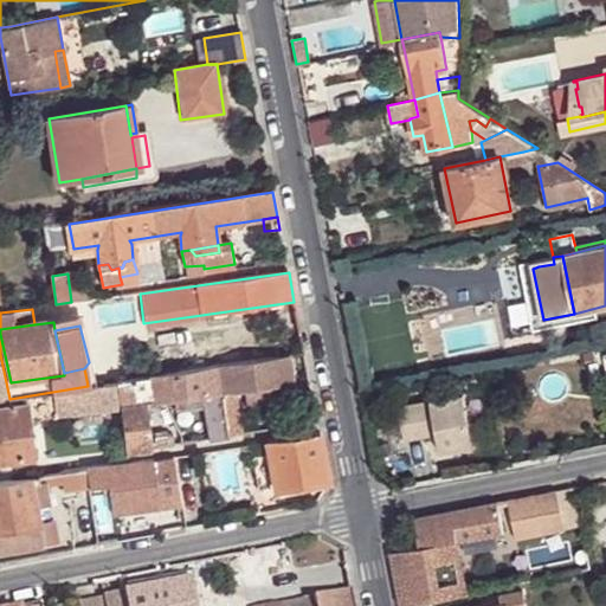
[(599,360),(597,348),(588,350),(591,362),(599,360)]
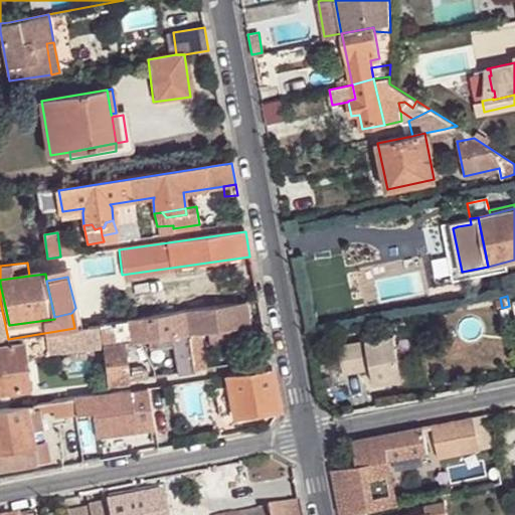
[(0,339),(8,339),(0,301),(0,339)]
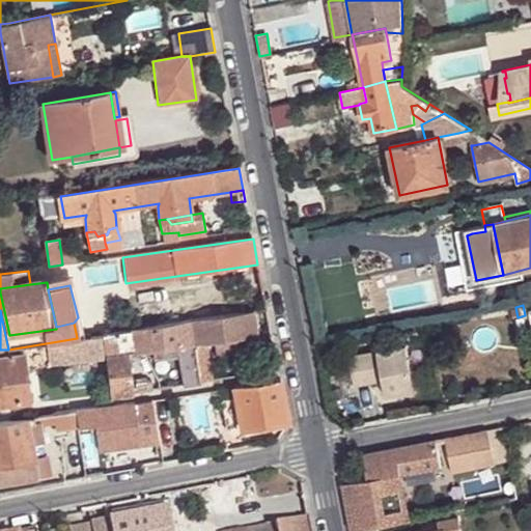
[(254,312),(193,322),(197,345),(207,343),(216,341),(238,338),(258,336),(254,312)]
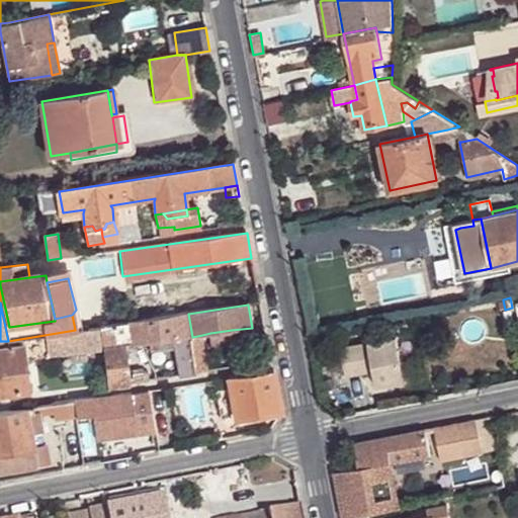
[(188,314),(102,326),(102,328),(104,347),(124,344),(124,346),(175,339),(192,337),(188,314)]
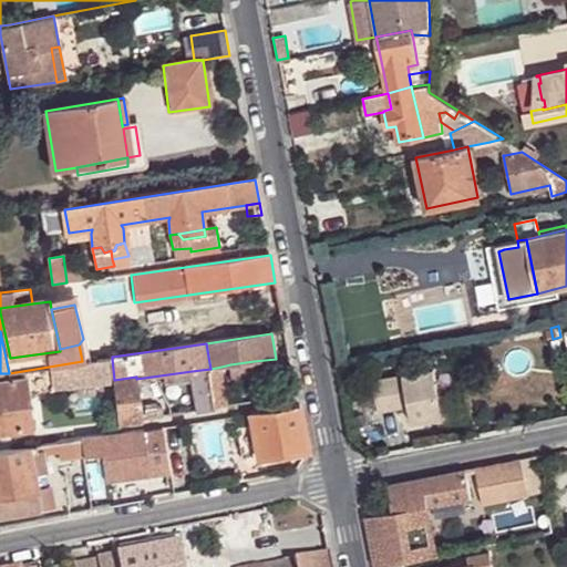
[(114,380),(112,359),(50,368),(52,378),(53,390),(114,382),(114,380)]
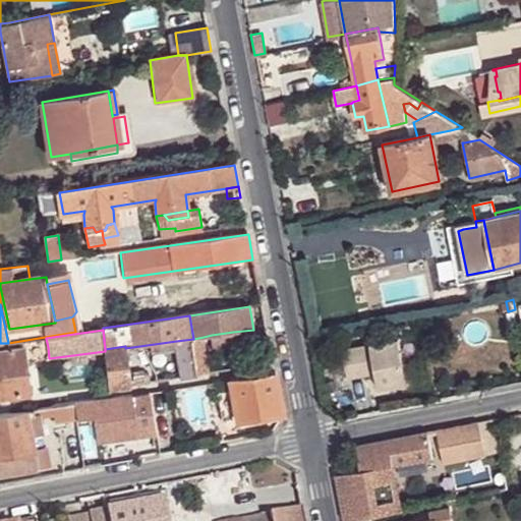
[(233,332),(212,335),(214,348),(235,345),(233,332)]
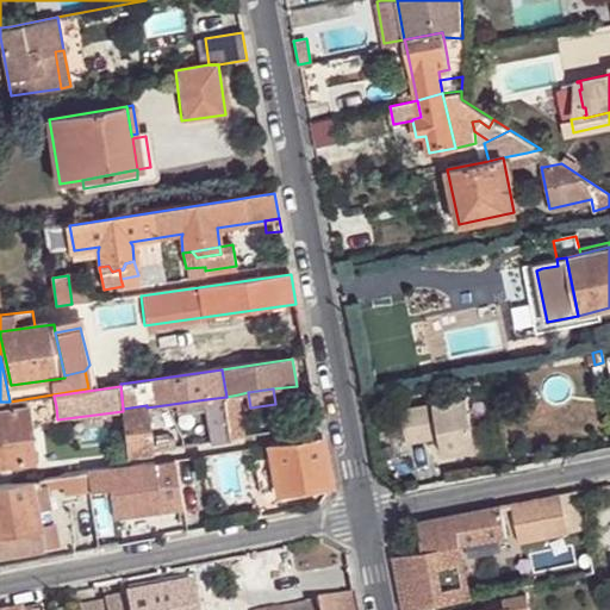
[(238,394),(226,397),(232,440),(243,437),(238,394)]
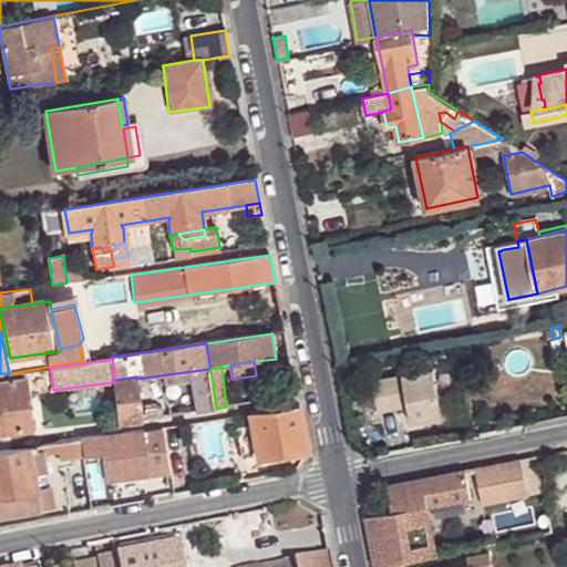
[(24,372),(26,381),(27,385),(45,383),(44,380),(52,378),(50,368),(24,372)]
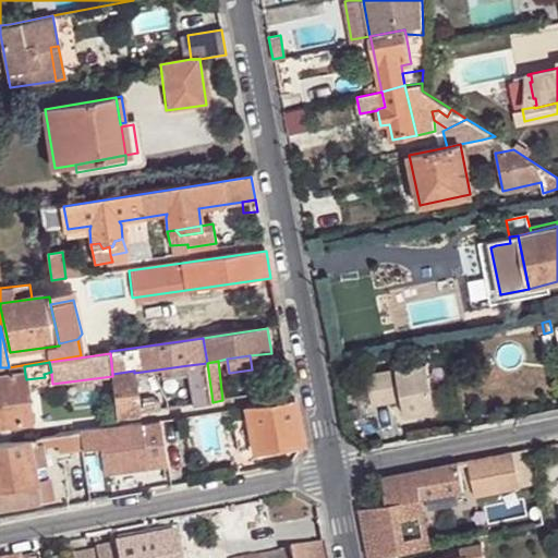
[(213,402),(207,363),(189,365),(189,375),(194,404),(213,402)]
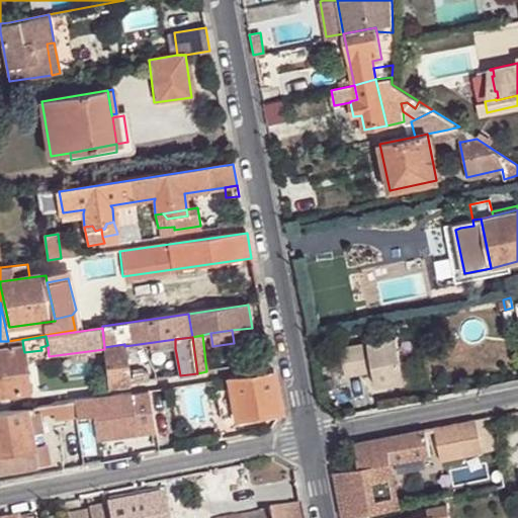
[(0,341),(0,351),(23,348),(22,340),(8,341),(0,341)]
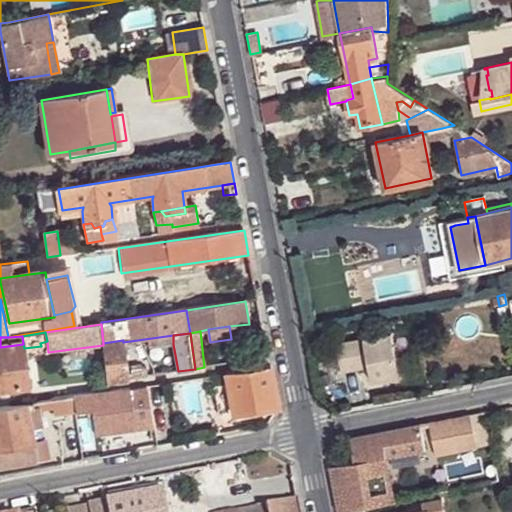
[(400,379),(393,336),(336,348),(338,356),(341,370),(342,374),(370,369),(373,384),(400,379)]
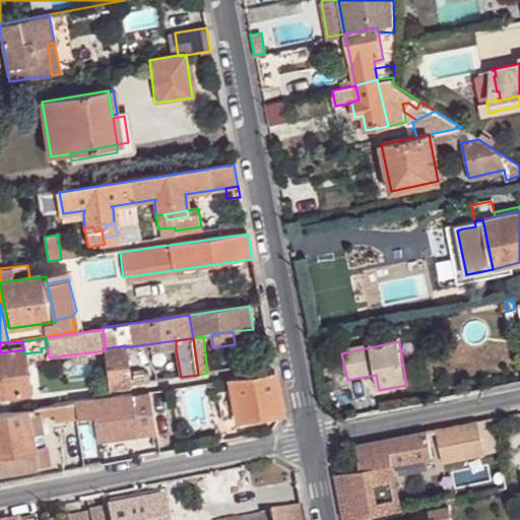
[(125,345),(105,348),(105,350),(109,387),(129,384),(125,347),(125,345)]
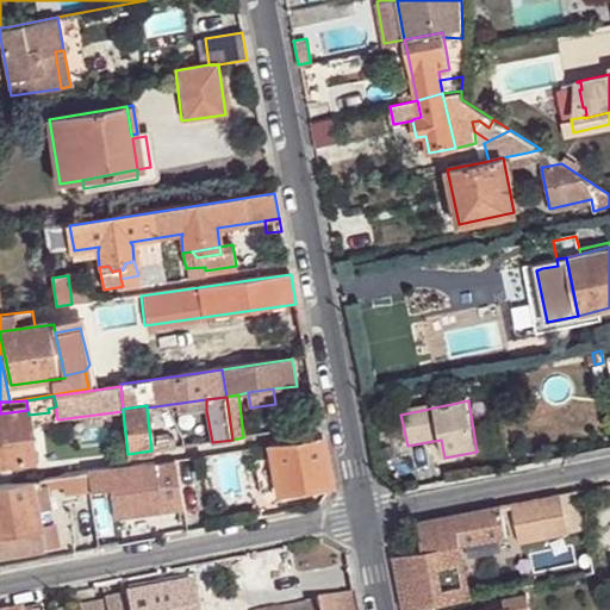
[(27,410),(0,414),(0,466),(35,462),(29,415),(27,410)]
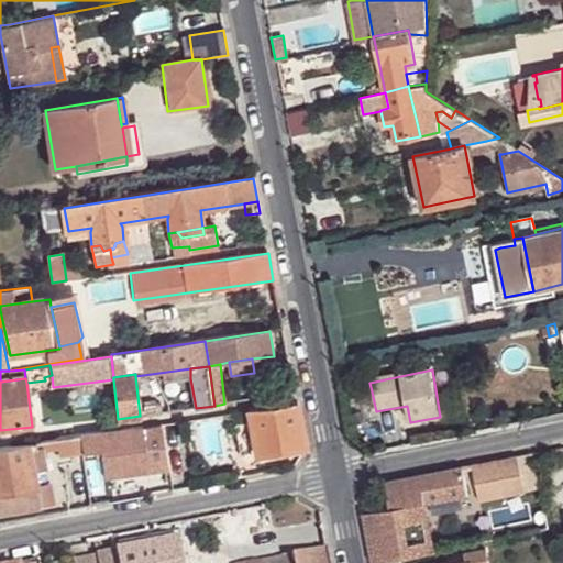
[(375,407),(372,392),(360,394),(363,409),(375,407)]
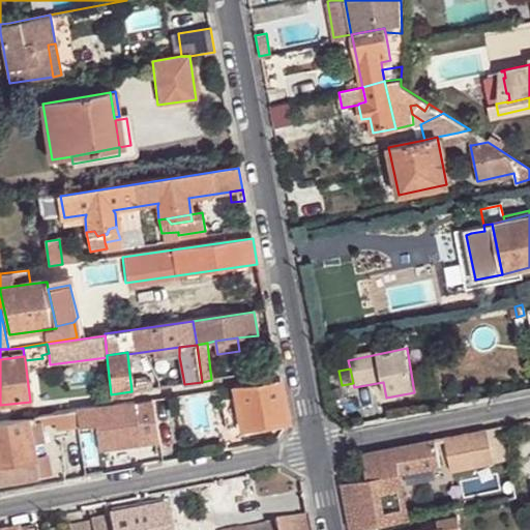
[(288,418),(280,380),(234,387),(241,425),(288,418)]
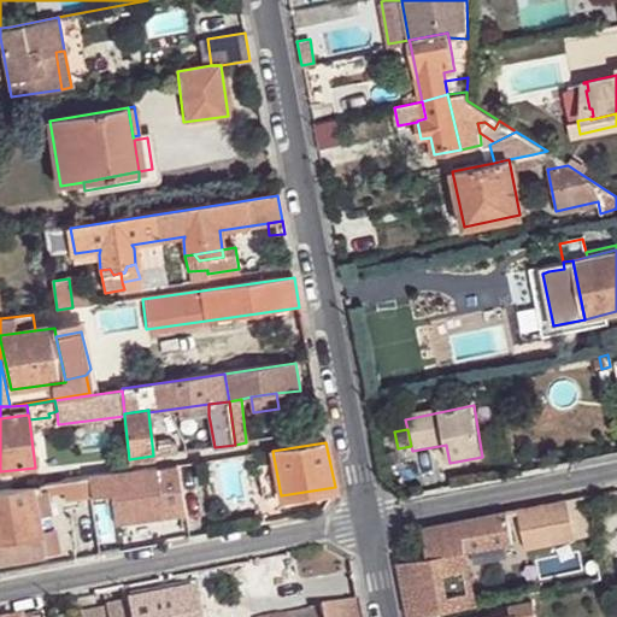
[(177,465),(87,479),(90,497),(90,503),(111,499),(116,527),(162,519),(159,509),(183,504),(177,465)]
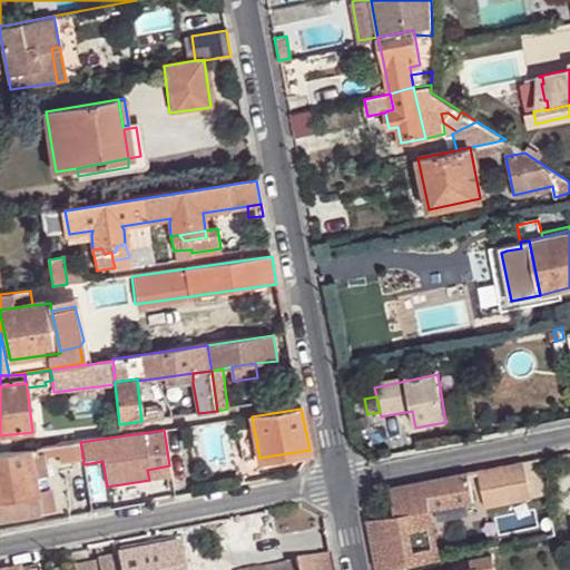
[(80,442),(29,451),(29,455),(46,452),(47,455),(62,453),(65,461),(84,459),(80,442)]
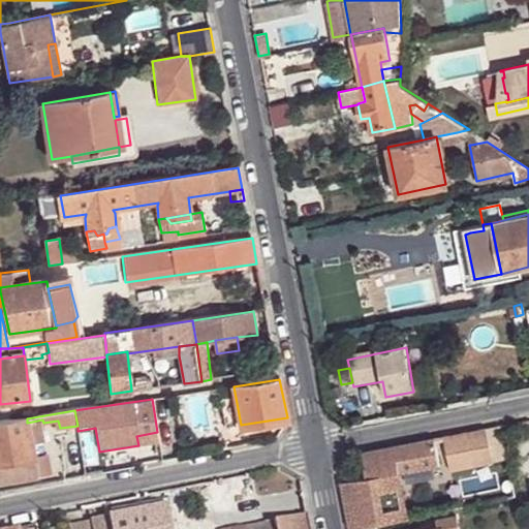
[(285,427),(287,417),(241,425),(242,433),(285,427)]
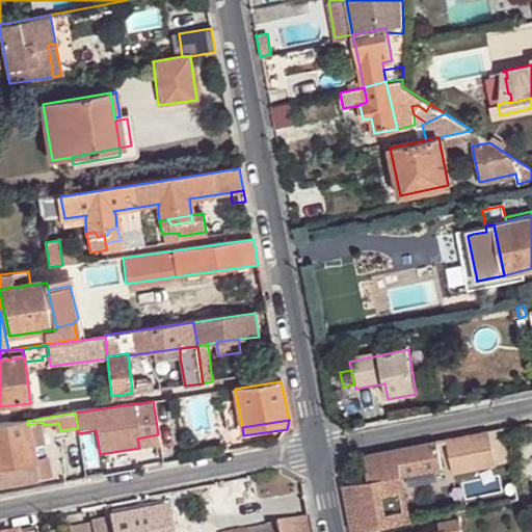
[(27,421),(0,424),(0,467),(33,462),(32,457),(30,445),(27,425),(27,421)]
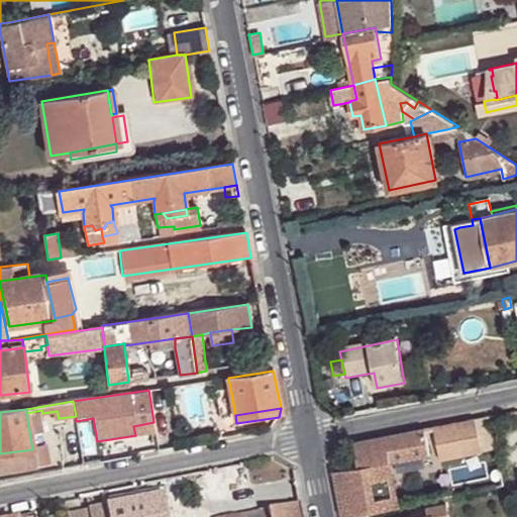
[(41,410),(26,413),(29,432),(44,429),(42,413),(41,410)]
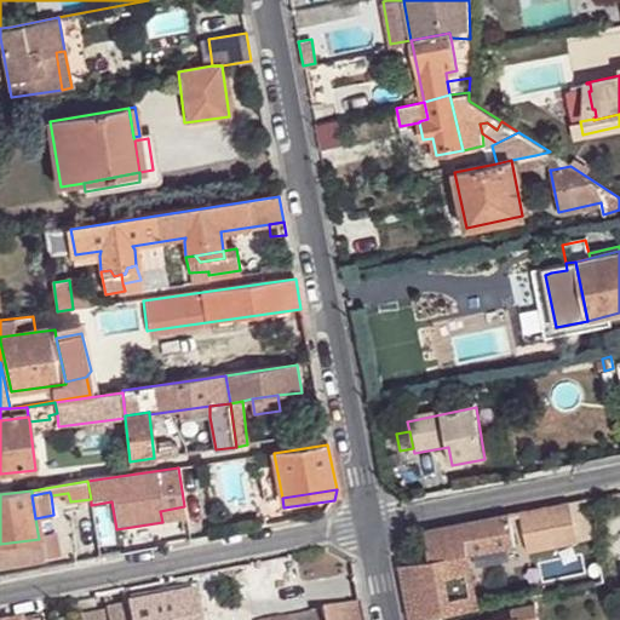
[(587,499),(545,507),(554,546),(595,539),(587,499)]
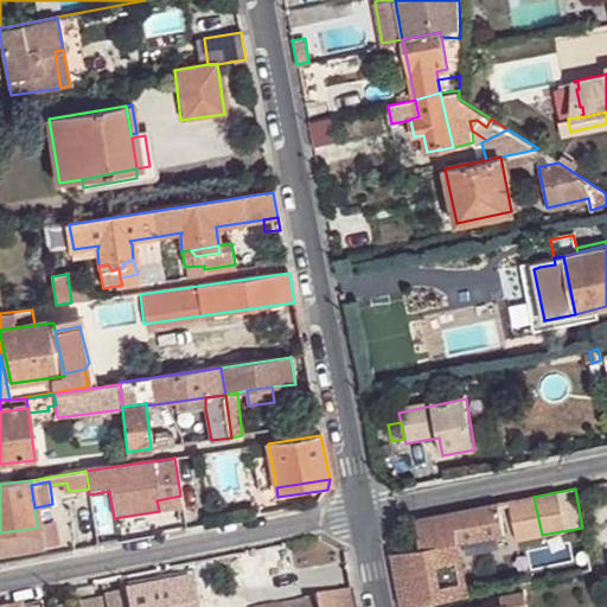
[(181,508),(180,496),(157,500),(159,511),(181,508)]
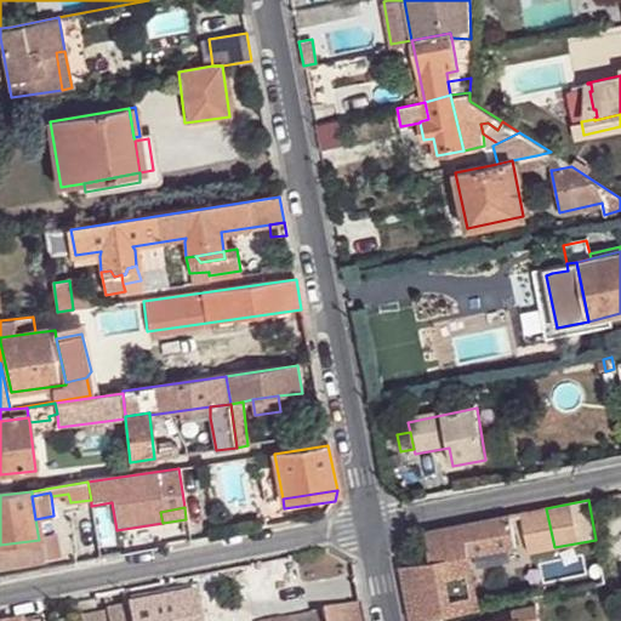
[(546,508),(520,513),(527,546),(528,552),(554,547),(546,508)]
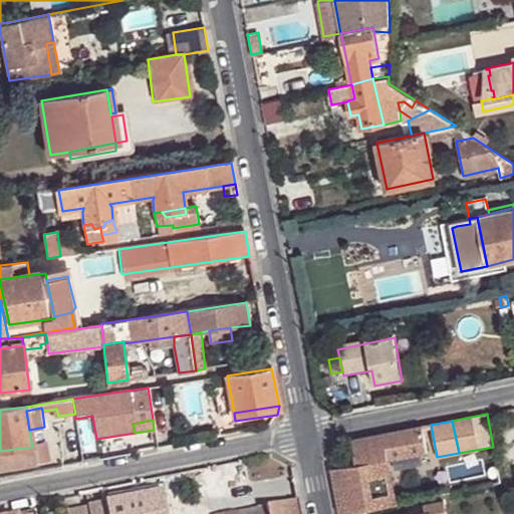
[(431,425),(422,426),(427,452),(428,454),(436,452),(431,425)]
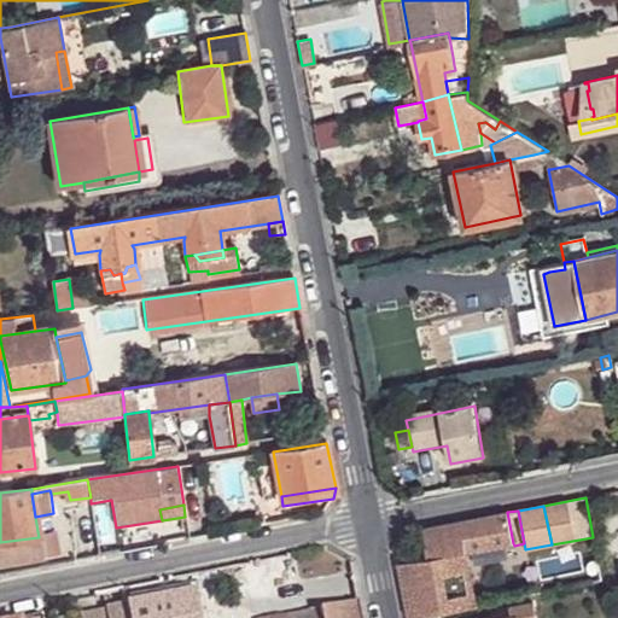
[(400,564),(409,617),(436,612),(476,605),(466,553),(513,543),(507,512),(421,530),(426,558),(400,564)]
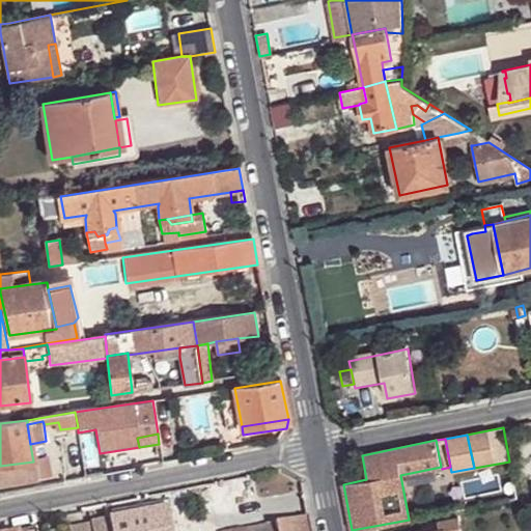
[(47,454),(32,456),(33,462),(36,476),(51,474),(47,454)]
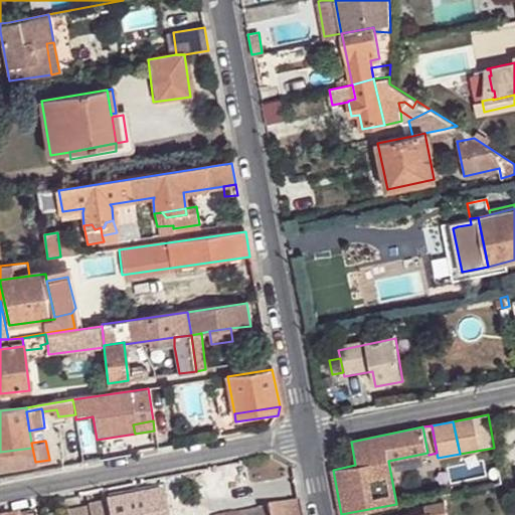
[(0,467),(35,462),(32,448),(0,452),(0,467)]
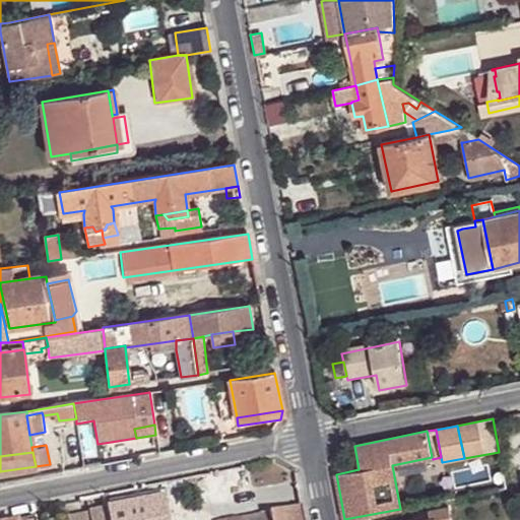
[(226,470),(198,475),(200,488),(229,482),(226,470)]
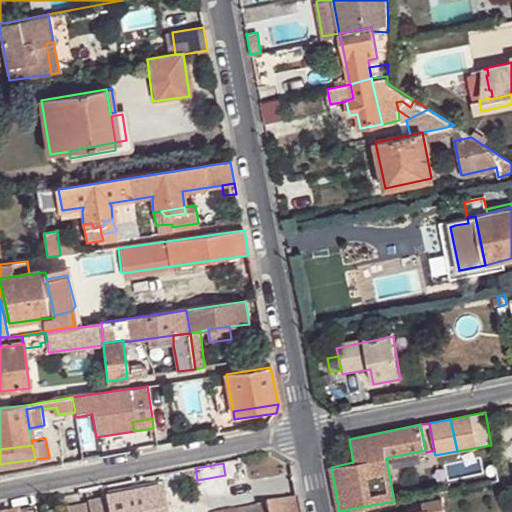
[(164,511),(160,490),(104,500),(106,511),(164,511)]
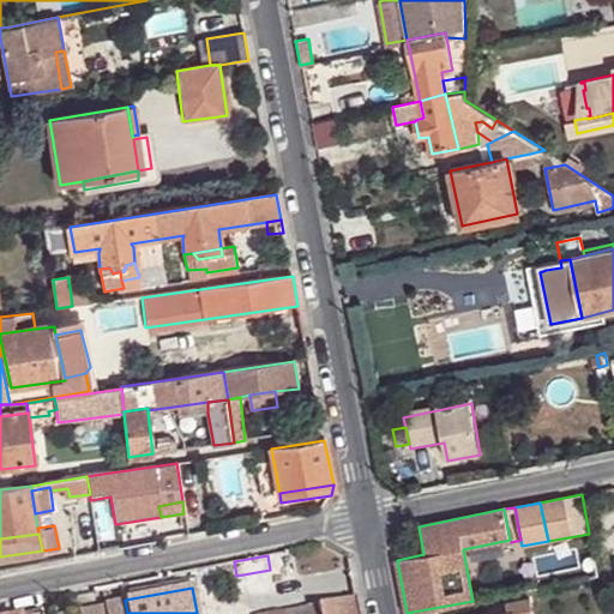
[(357,613),(355,597),(318,605),(318,613),(357,613)]
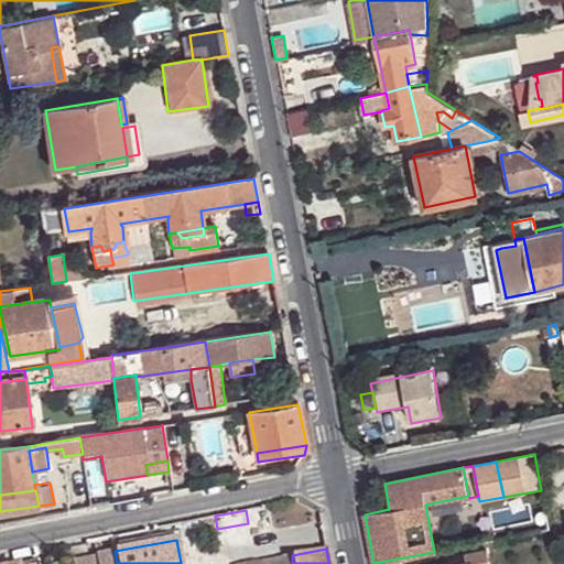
[(488,563),(486,550),(465,554),(466,563),(464,563),(488,563)]
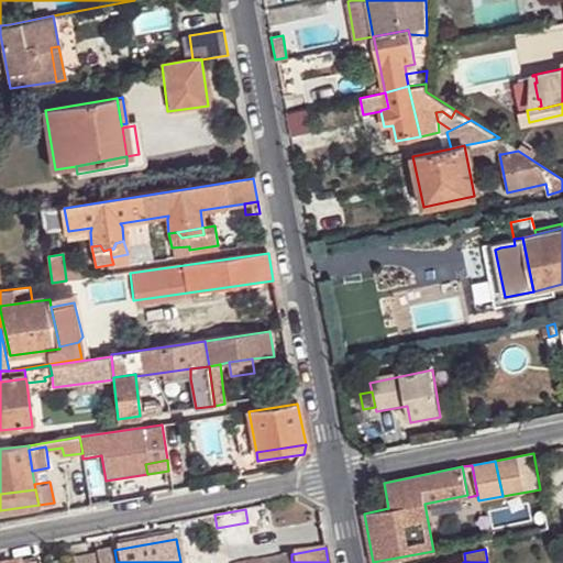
[(117,562),(114,550),(94,554),(95,562),(117,562)]
